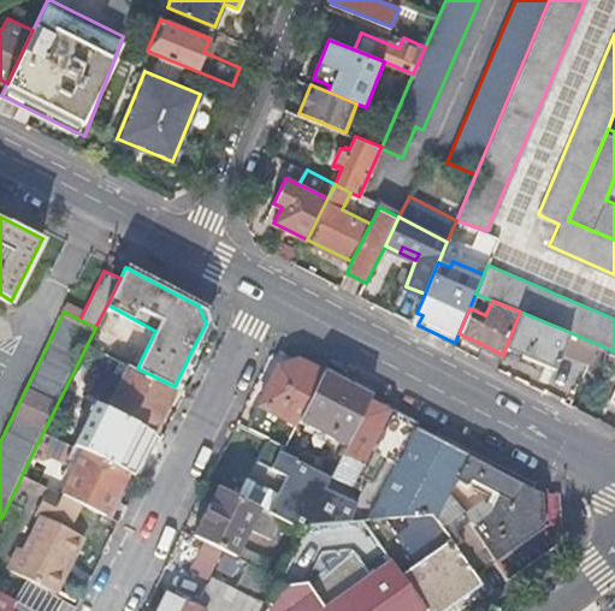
[(520,312),(506,348),(555,367),(562,349),(569,332),(520,312)]
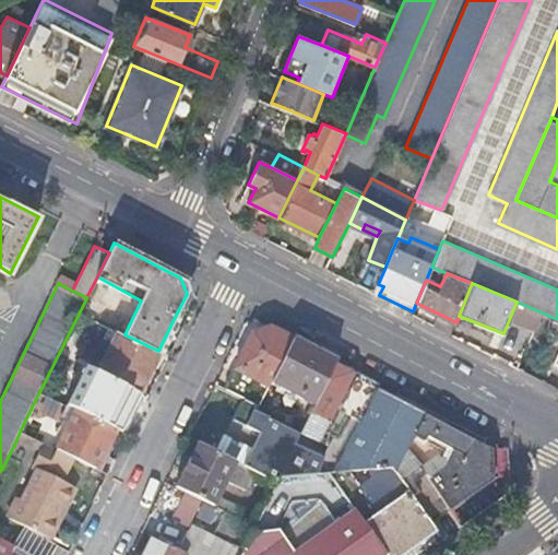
[(102,309),(85,300),(80,311),(93,318),(97,320),(102,309)]
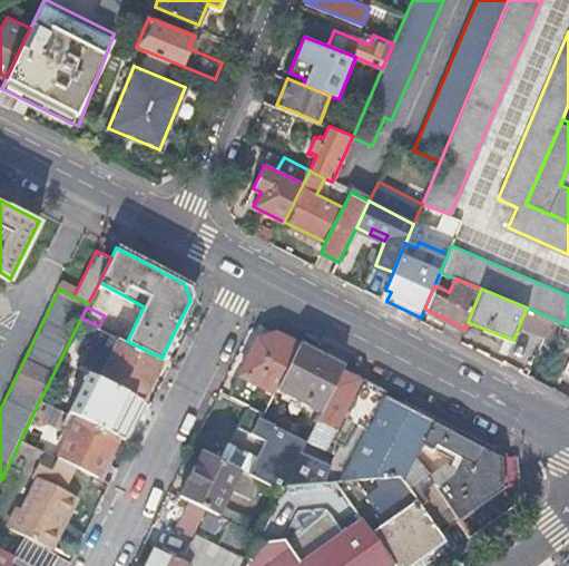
[(520,323),(546,334),(552,319),(527,308),(520,323)]
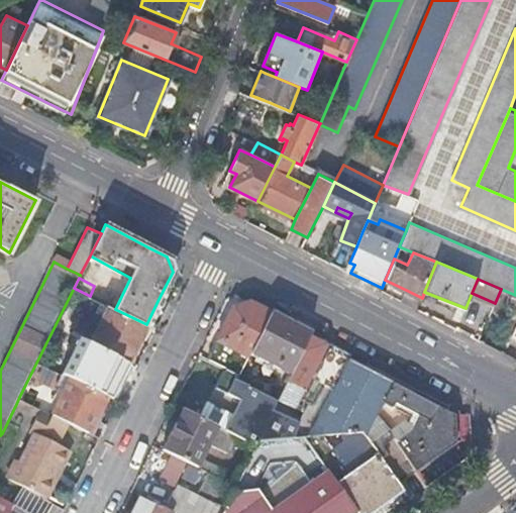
[(86,294),(74,288),(69,298),(81,303),(86,294)]
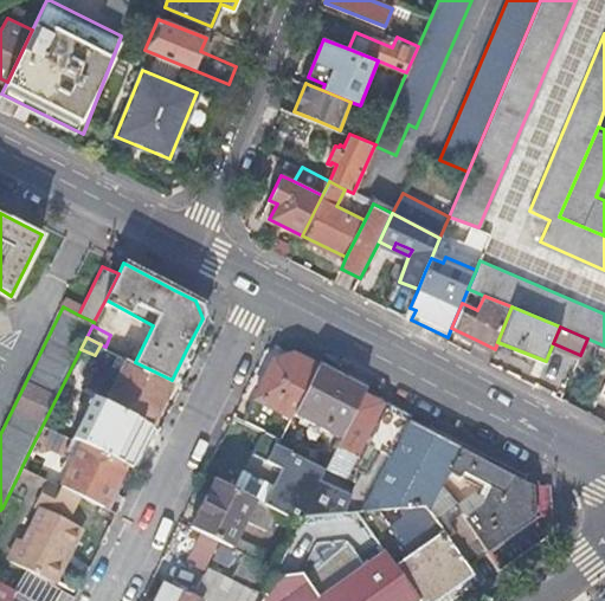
[(471,350),(490,360),(495,349),(476,340),(471,350)]
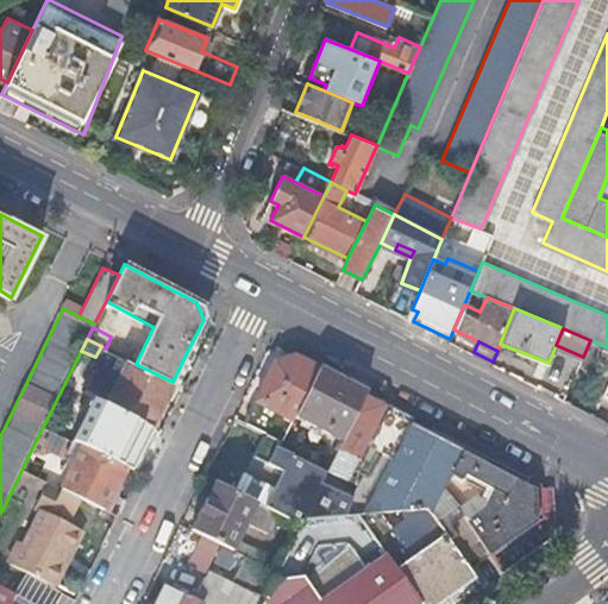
[(296,414),(320,366),(295,353),(275,362),(262,387),(245,421),(268,432),(283,440),(296,414)]
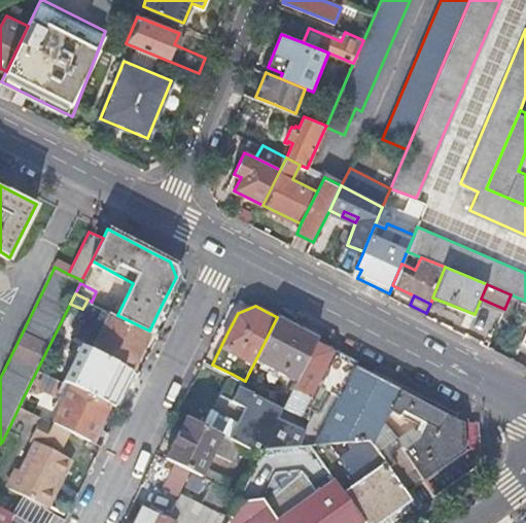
[(140,349),(149,330),(117,315),(103,308),(99,318),(107,322),(94,349),(131,367),(140,349)]
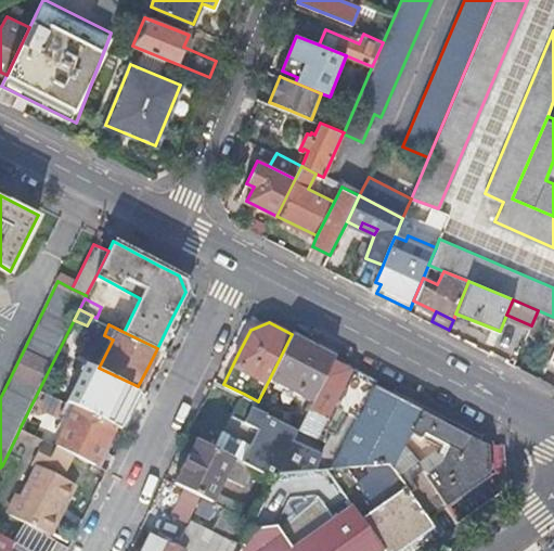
[(313,399),(334,356),(311,345),(292,334),(270,377),(313,399)]
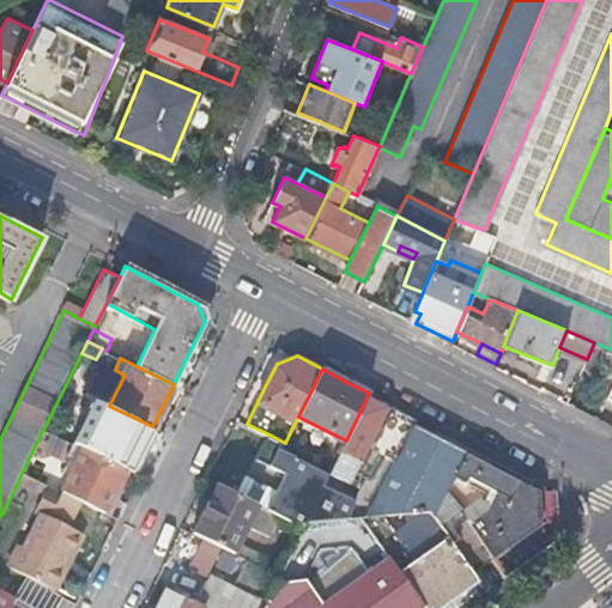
[(386,401),(369,393),(346,441),(332,469),(331,472),(349,481),(358,464),(362,467),(365,461),(373,447),(380,450),(401,409),(386,401)]
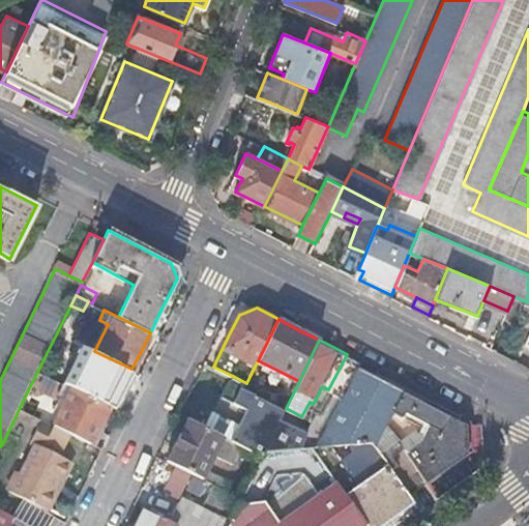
[(361,361),(347,354),(328,389),(321,403),(323,404),(311,427),(324,433),(331,418),(343,397),(361,361)]
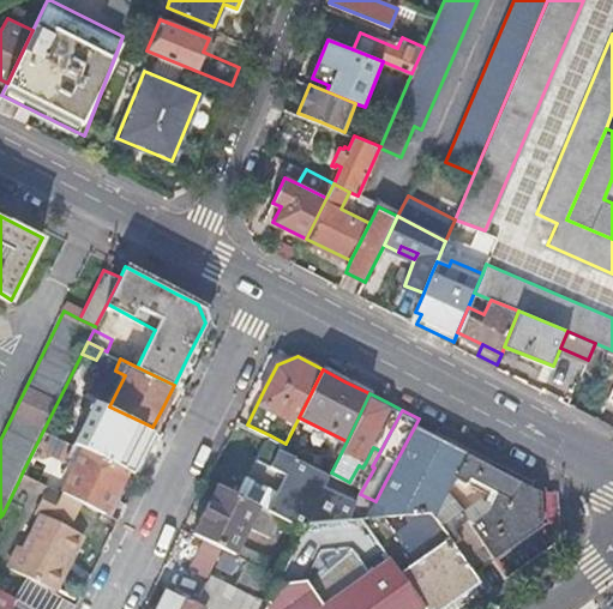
[(430,424),(419,418),(397,459),(384,484),(376,501),(367,517),(384,516),(432,511),(444,528),(454,522),(442,505),(460,471),(497,492),(488,508),(470,520),(496,556),(544,523),(541,489),(438,434),(440,429),(430,424)]
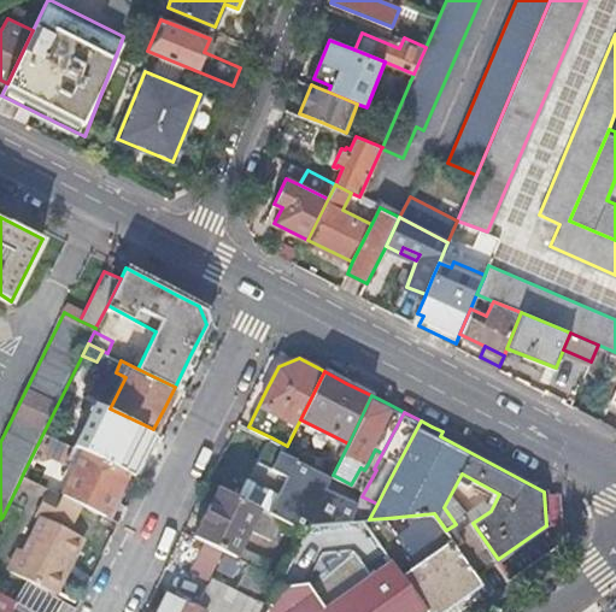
[(329,481),(333,475),(285,451),(287,446),(271,437),(259,460),(288,475),(270,511),(306,529),(308,524),(329,481)]
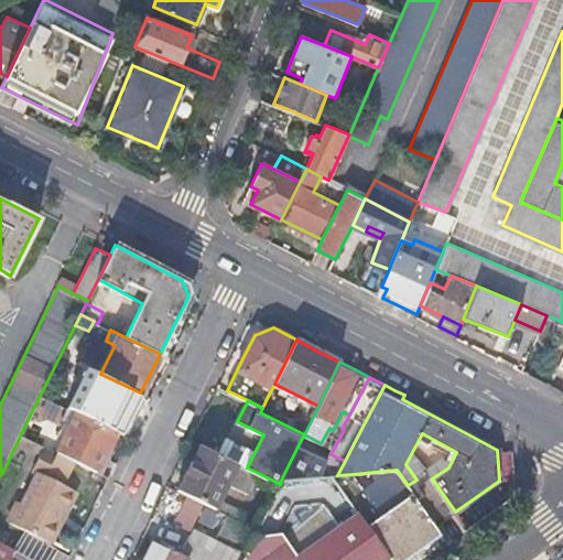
[(77,411),(72,408),(66,420),(72,422),(77,411)]
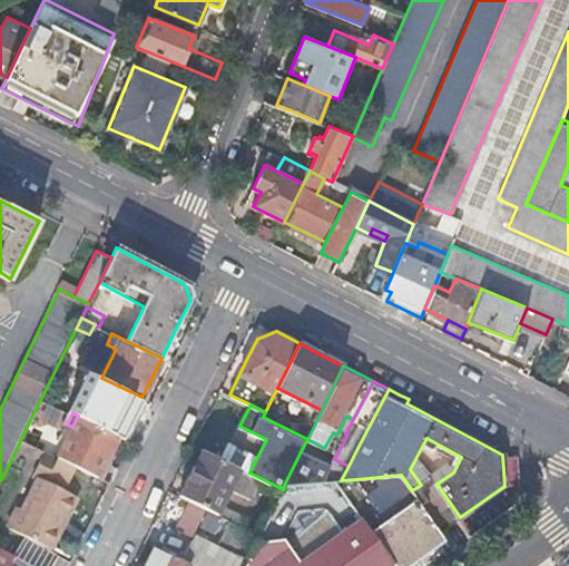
[(110,451),(118,436),(78,416),(72,427),(58,456),(78,466),(99,476),(105,479),(114,461),(107,458),(110,451)]
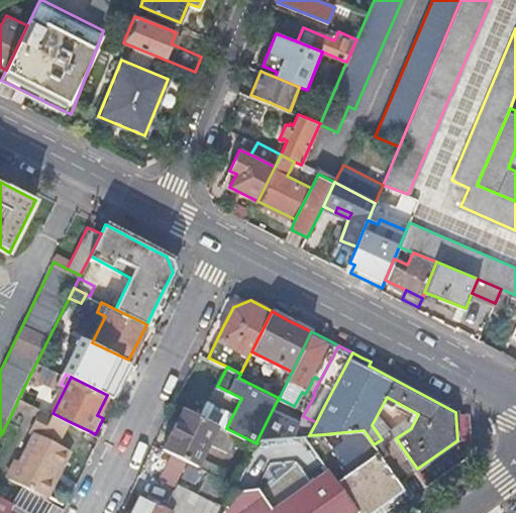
[(41,408),(19,397),(16,404),(38,415),(41,408)]
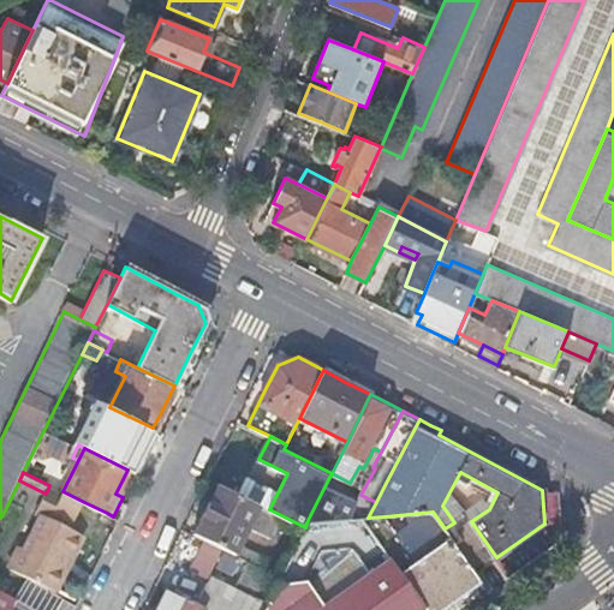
[(454,522),(471,521),(489,509),(498,492),(460,472),(442,506),(454,522)]
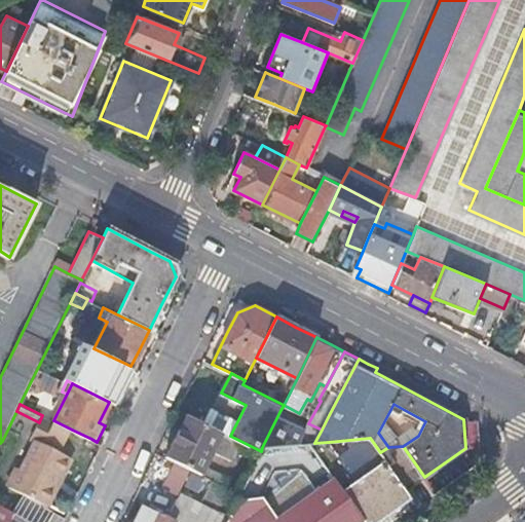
[(308,423),(280,410),(262,447),(297,445),(310,443),(314,443),(322,430),(308,423)]
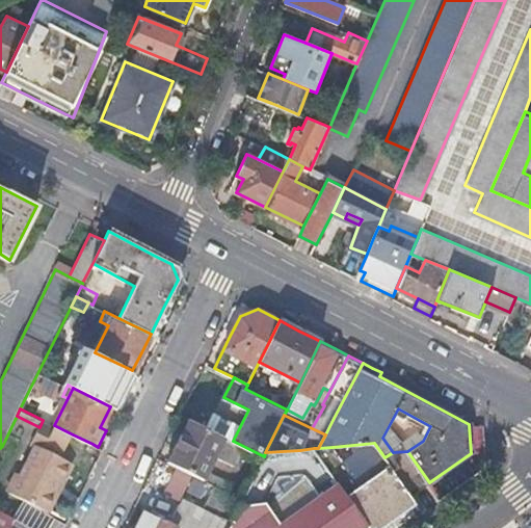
[(180,439),(168,460),(204,478),(224,437),(189,419),(180,439)]
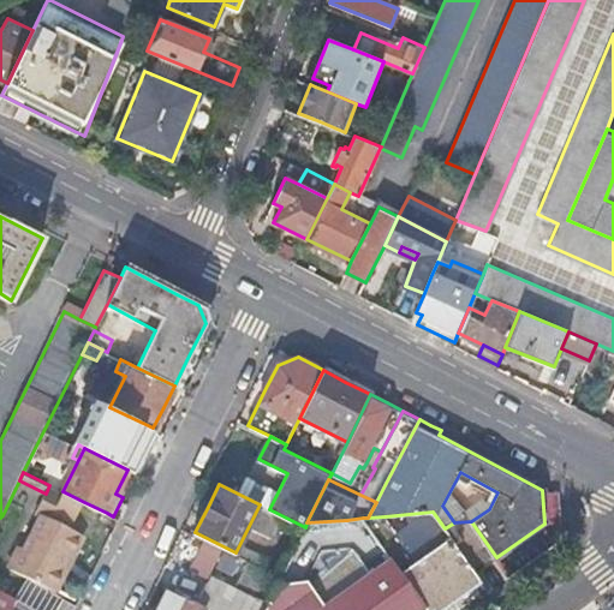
[(84,502),(63,491),(49,485),(46,494),(36,512),(41,514),(25,548),(17,551),(12,562),(15,569),(58,591),(69,568),(65,566),(67,561),(71,555),(75,556),(87,534),(71,527),(84,502)]
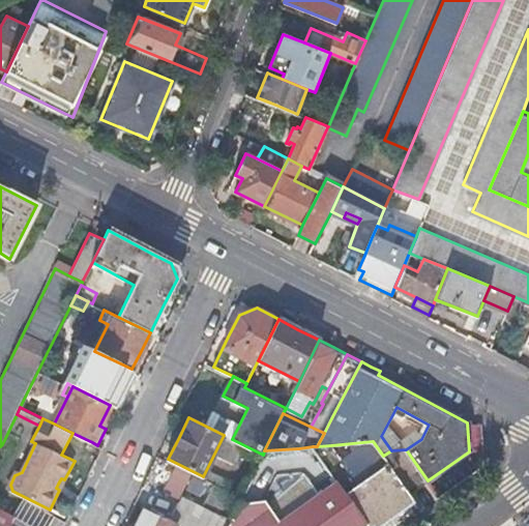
[(369,525),(379,525),(415,500),(388,463),(359,484),(331,445),(317,446),(313,446),(366,523),(369,525)]
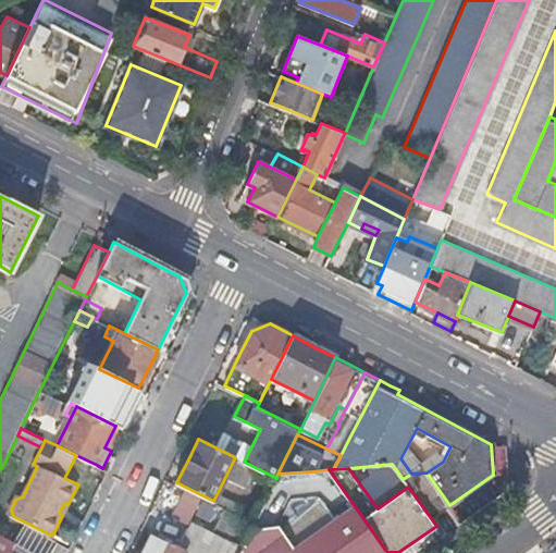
[(251,528),(269,552),(379,552),(385,550),(329,469),(314,471),(278,474),(276,478),(254,521),(251,528)]
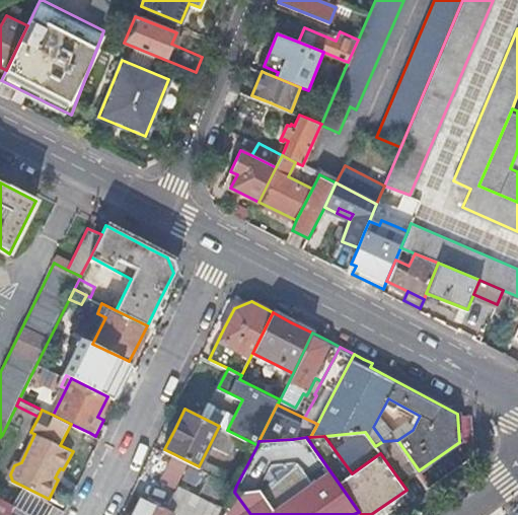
[(58,480),(63,469),(60,468),(57,473),(55,477),(58,480)]
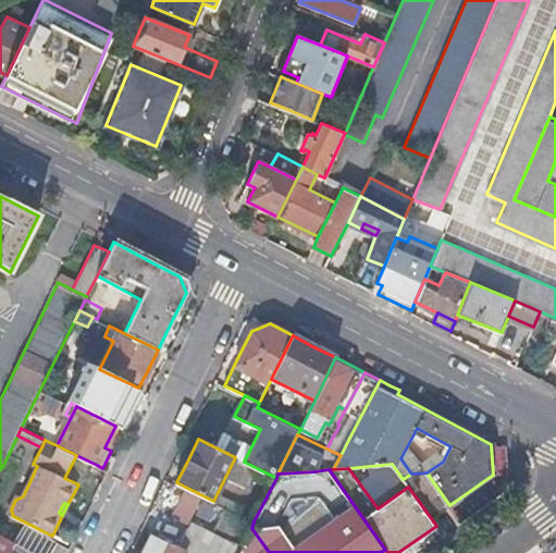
[(225,507),(202,552),(238,552),(251,528),(254,521),(225,507)]
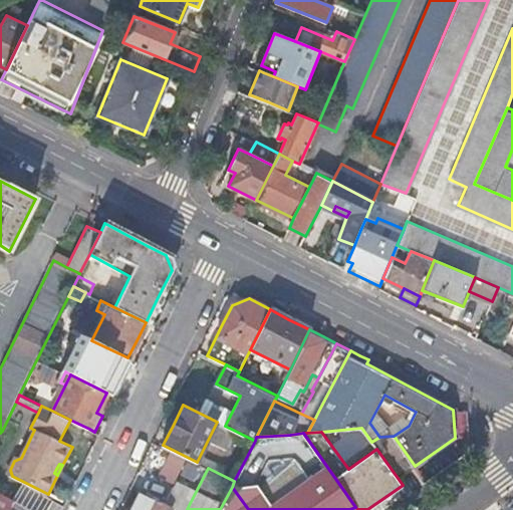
[(25,483),(15,501),(17,502),(30,509),(47,509),(54,499),(25,483)]
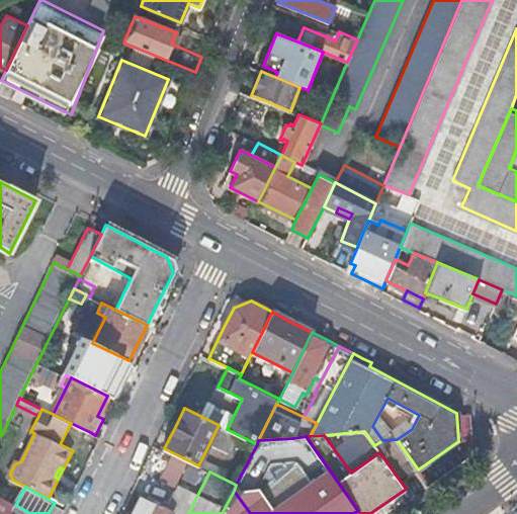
[(388,513),(412,497),(406,489),(370,513),(388,513)]
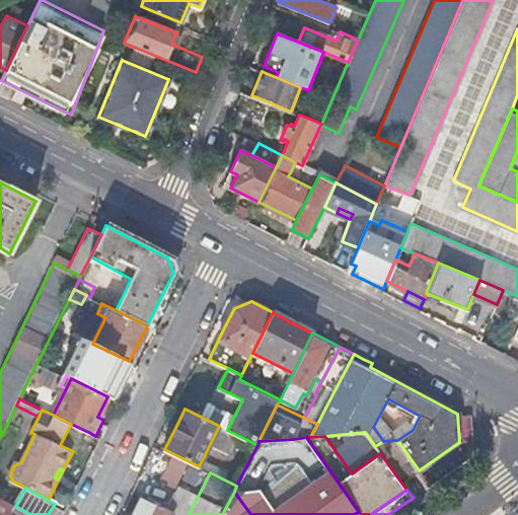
[(222,514),(250,514),(234,492),(222,514)]
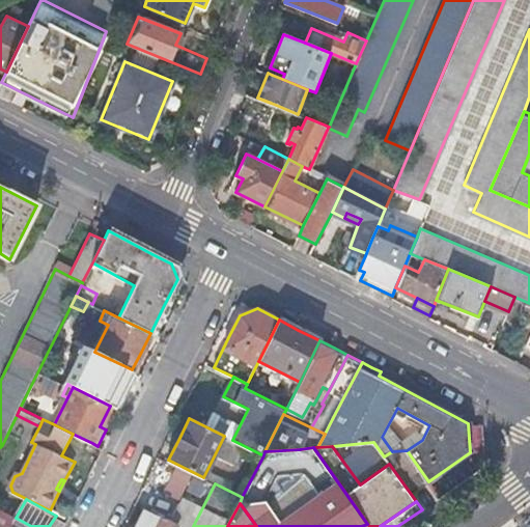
[(134,526),(174,526),(177,522),(145,506),(134,526)]
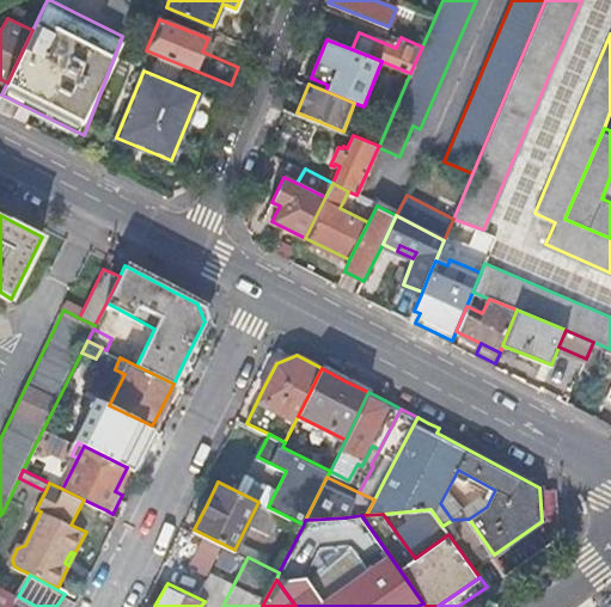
[(18,596),(0,586),(0,606),(14,606),(16,606),(20,598),(18,596)]
